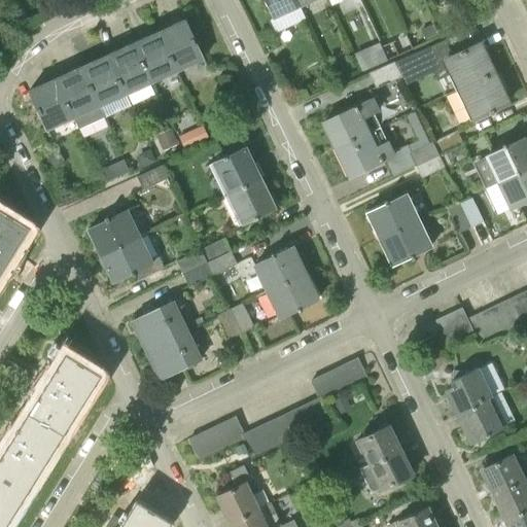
[(302,5),(300,0),(267,0),(275,18),(302,5)]
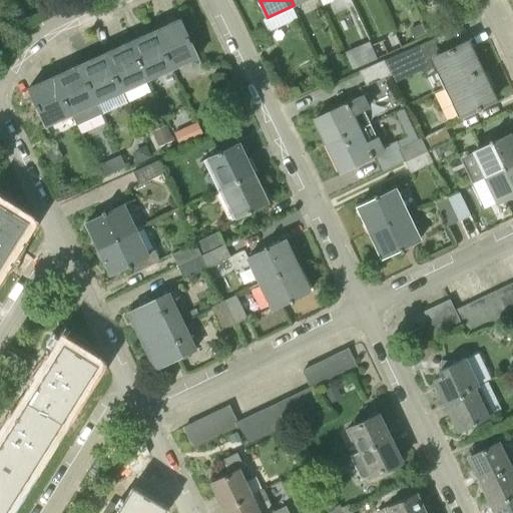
[(180,18),(156,29),(173,68),(198,57),(180,18)]
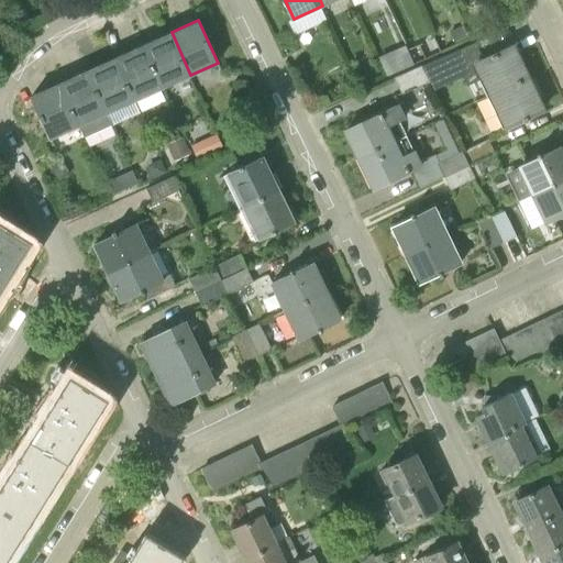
[(455,43),(468,37),(462,25),(450,31),(455,43)]
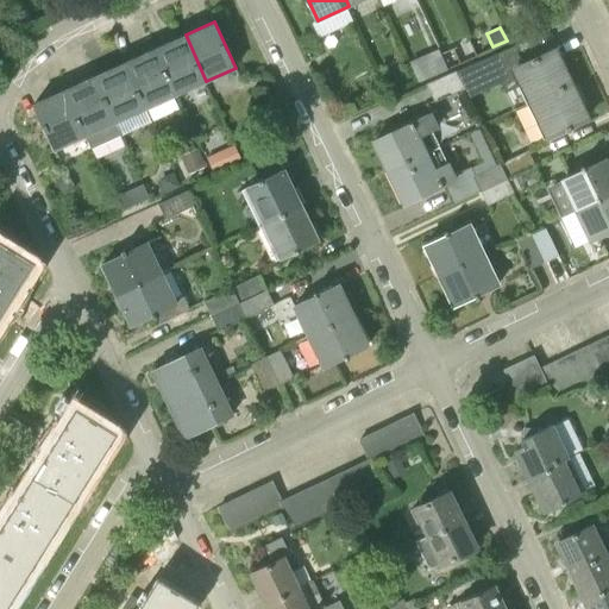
[(206,81),(186,35),(155,49),(176,94),(206,81)]
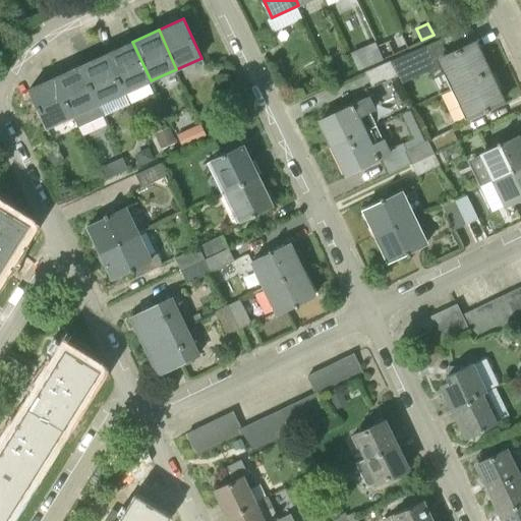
[(445,73),(452,89),(490,70),(476,42),(447,56),(440,39),(391,61),(397,75),(401,84),(427,71),(430,79),(445,73)]
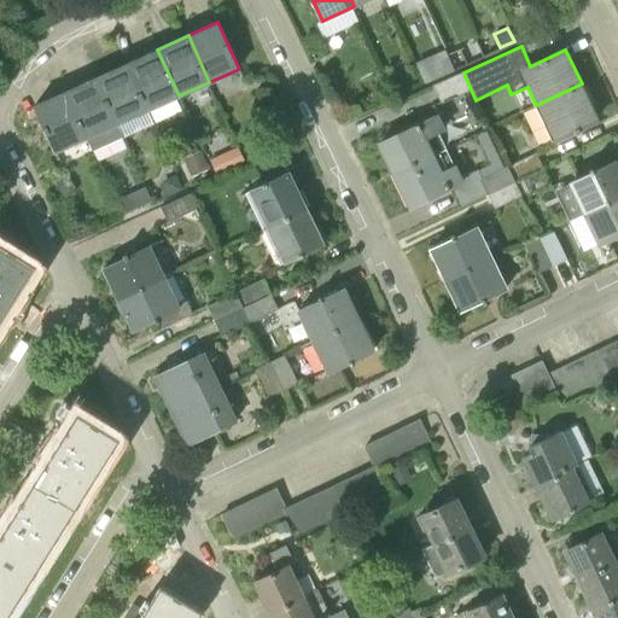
[(179,95),(157,50),(128,63),(149,110),(179,95)]
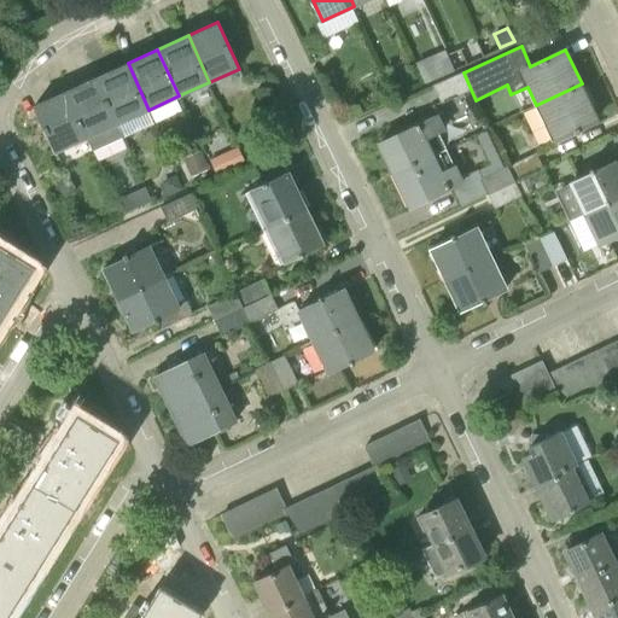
[(155,122),(149,110),(128,63),(97,77),(124,136),(155,122)]
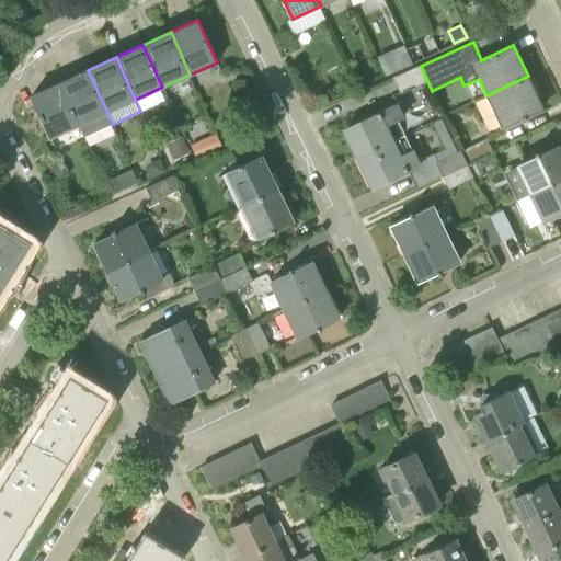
[(427,81),(421,66),(395,78),(401,93),(427,81)]
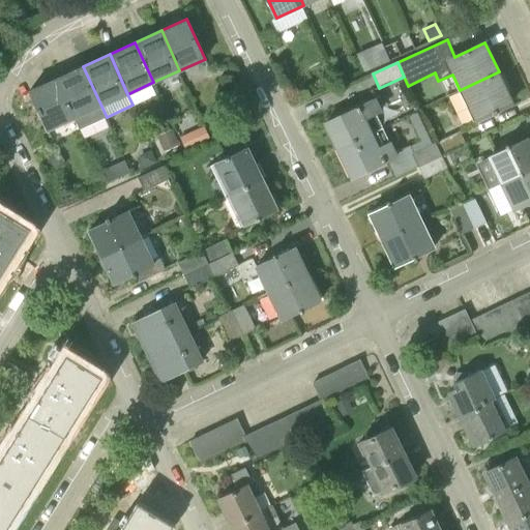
[(107,117),(83,66),(58,78),(76,117),(81,128),(107,117)]
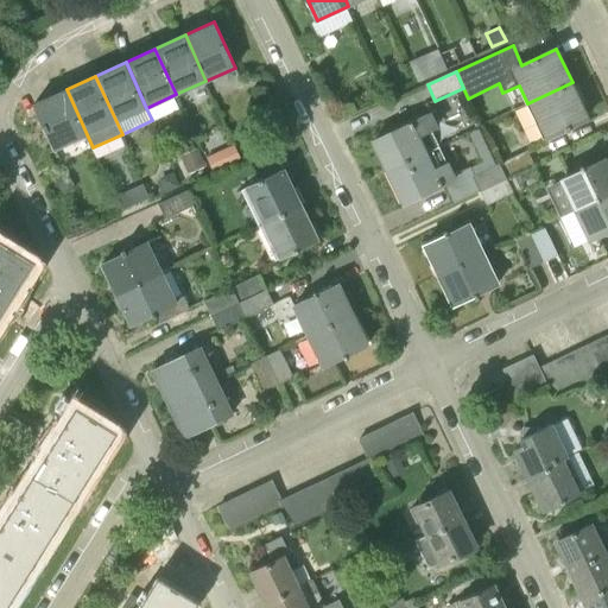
[(572,82),(527,103),(544,139),(567,127),(568,131),(572,130),(571,126),(589,118),(572,82)]
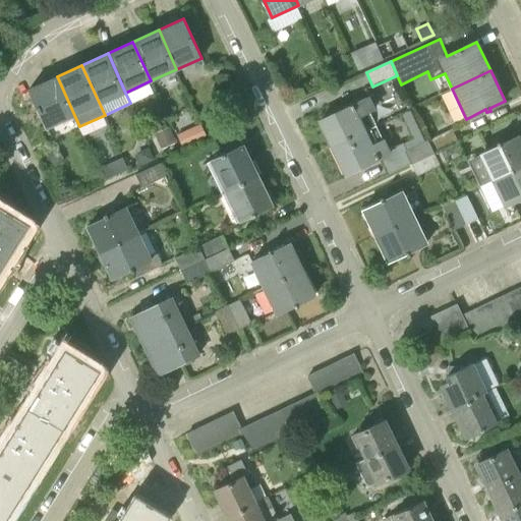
[(74,115),(57,76),(30,89),(47,127),(74,115)]
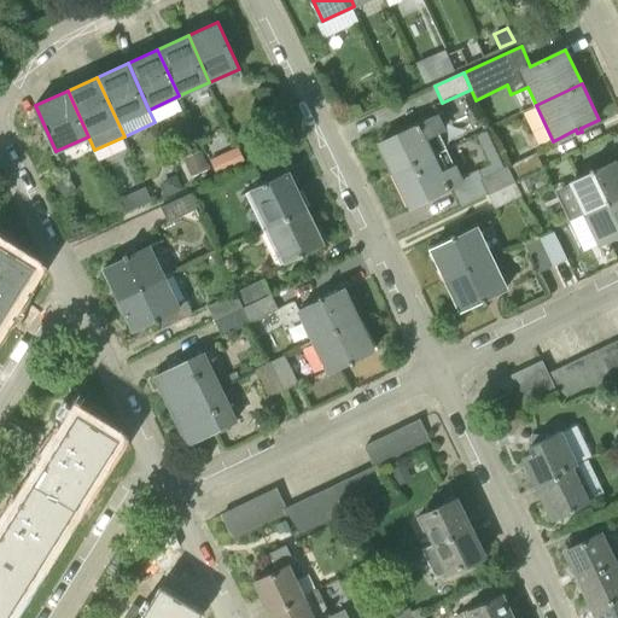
[(438,115),(382,141),(396,173),(433,155),(447,149),(439,133),(445,129),(438,115)]
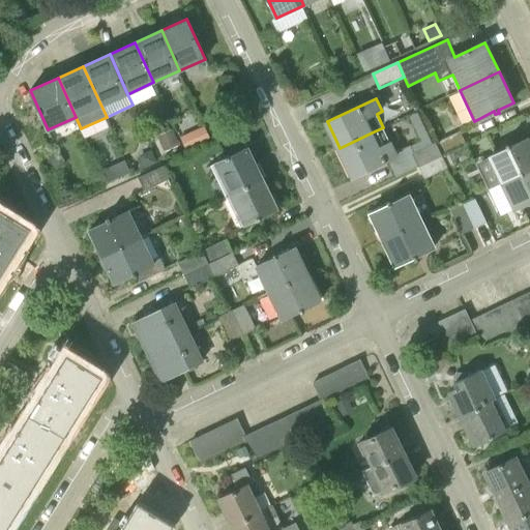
[(210,139),(204,125),(180,137),(186,149),(210,139)]
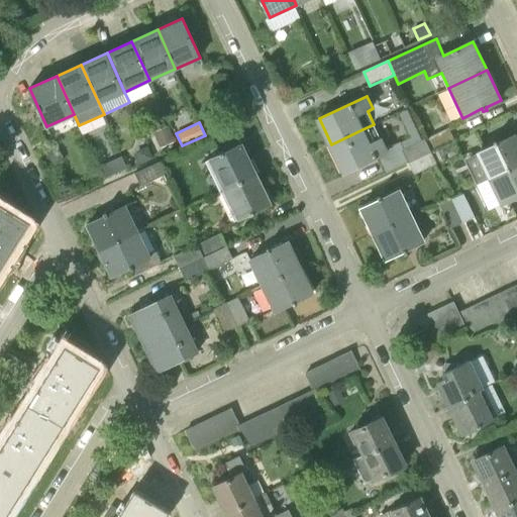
[(363,129),(331,144),(344,172),(379,157),(387,152),(385,148),(381,138),(374,124),(363,129)]
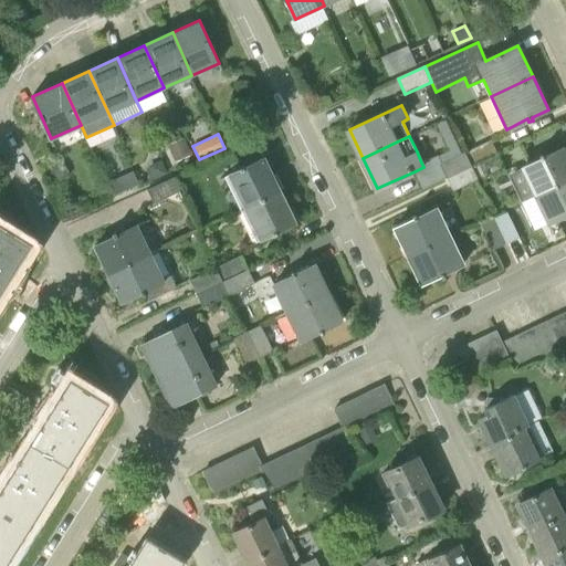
[(176,161),(192,154),(185,137),(167,145),(176,161)]
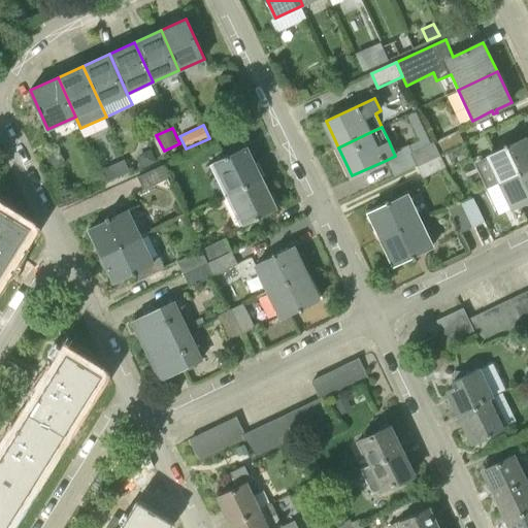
[(458,129),(433,140),(439,154),(464,142),(458,129)]
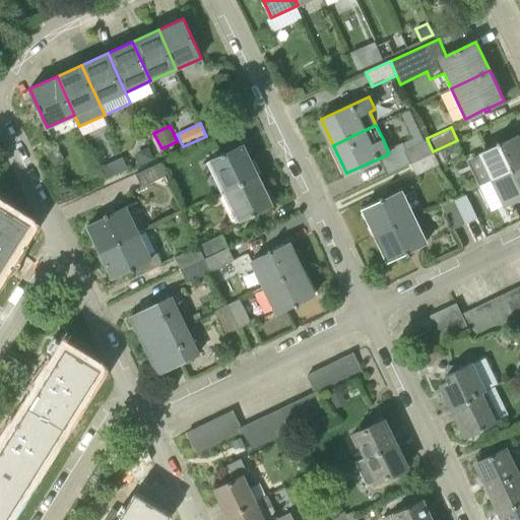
[(481,153),(493,178),(519,165),(519,135),(502,143),(500,140),(497,142),(498,145),(481,153)]
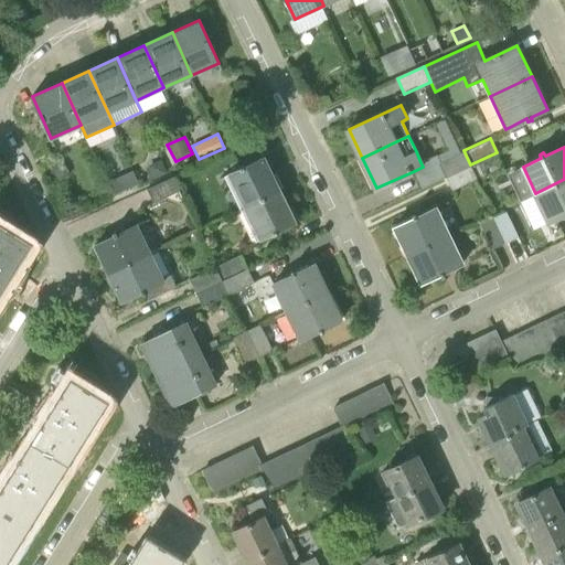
[(470,164),(464,150),(460,152),(438,162),(445,177),(470,164)]
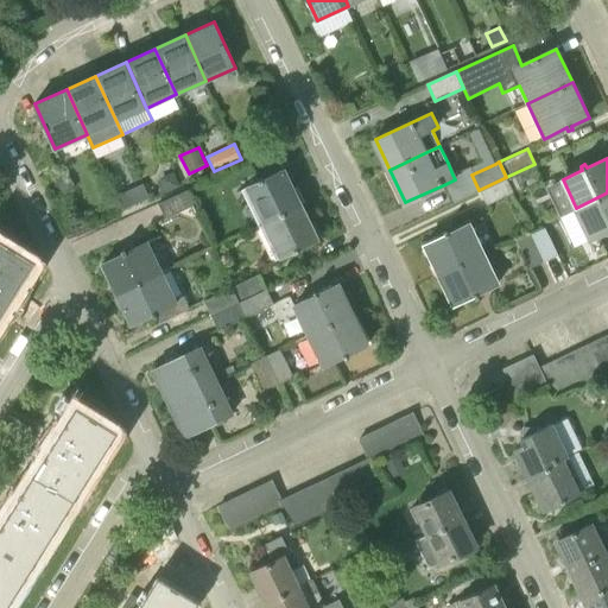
[(534,164),(506,177),(514,192),(542,179),(534,164)]
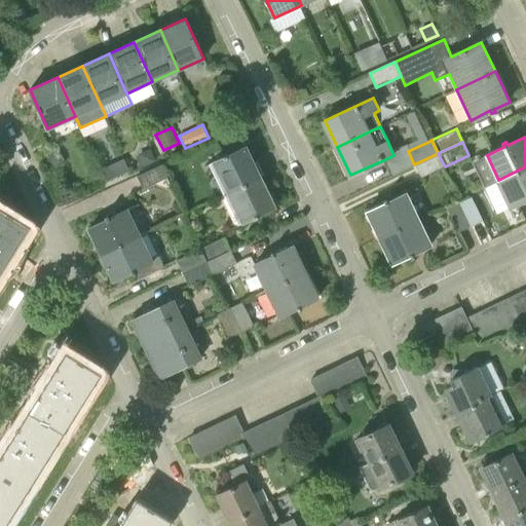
[(408,151),(405,145),(391,151),(393,155),(385,159),(392,175),(414,164),(408,151)]
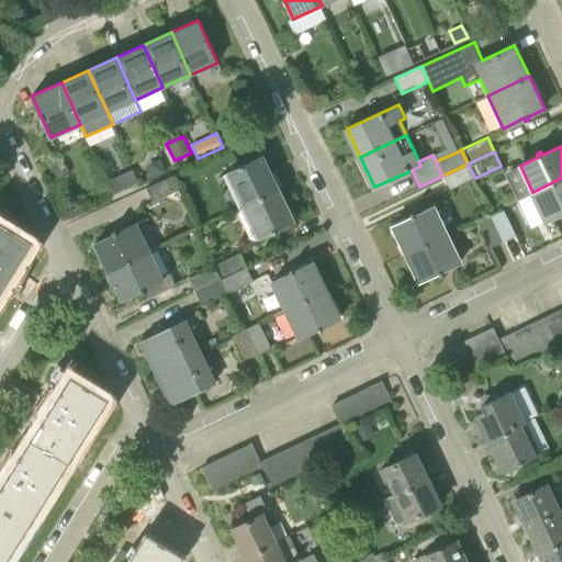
[(228,173),(224,176),(229,188),(234,186),(236,190),(244,206),(279,190),(263,156),(244,166),(243,165),(238,166),(239,168),(228,173)]
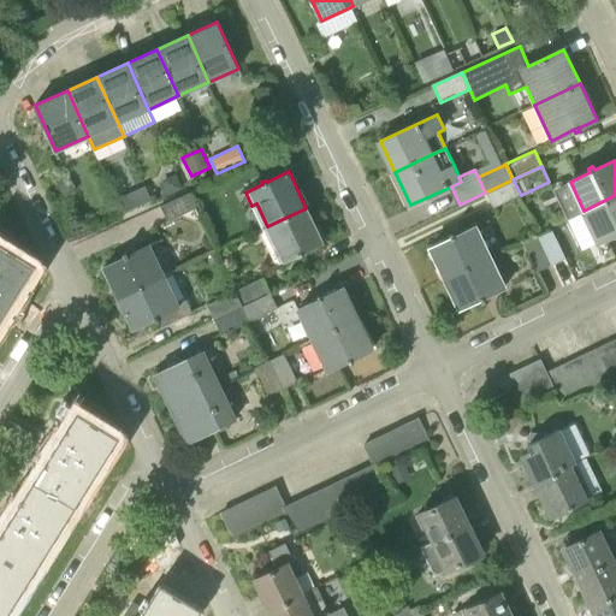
[(183,188),(176,173),(163,181),(169,195),(183,188)]
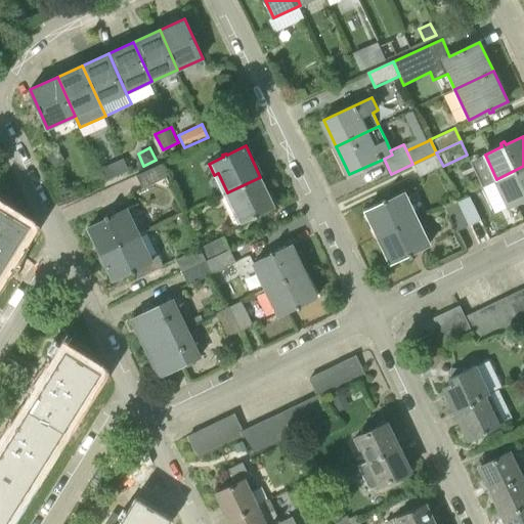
[(53,167),(64,163),(59,150),(48,156),(53,167)]
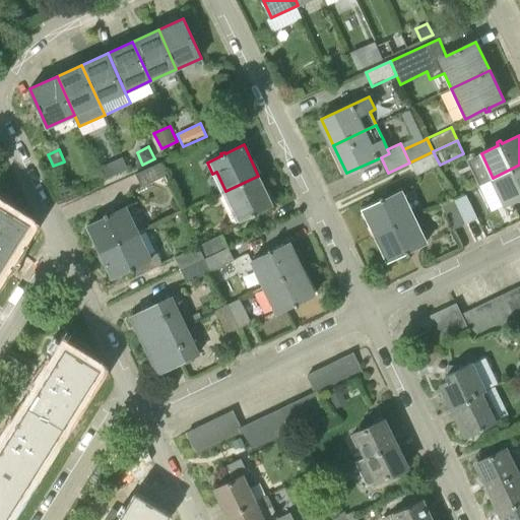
[(440,165),(433,151),(409,163),(415,176),(440,165)]
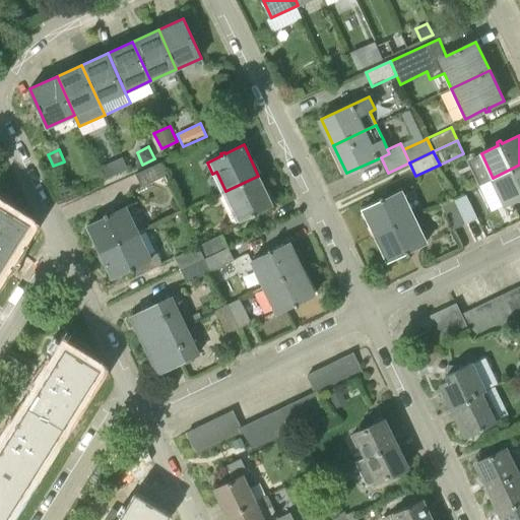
[(123,156),(112,161),(117,174),(129,169),(123,156)]
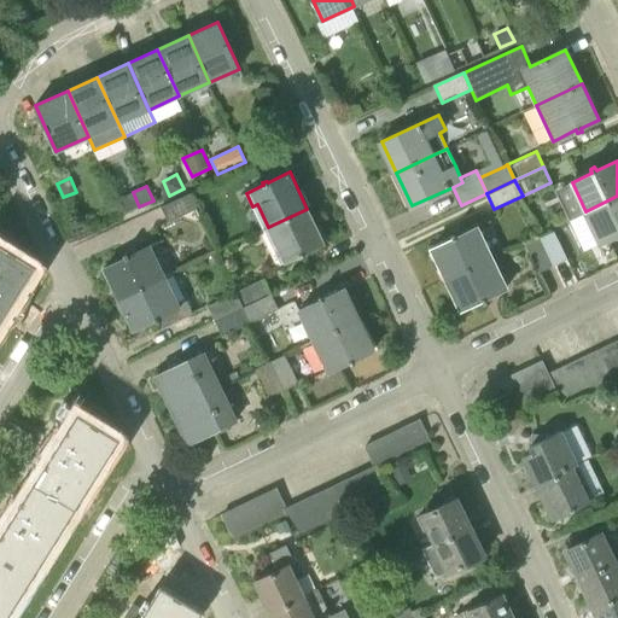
[(169,223),(196,211),(188,196),(162,208),(169,223)]
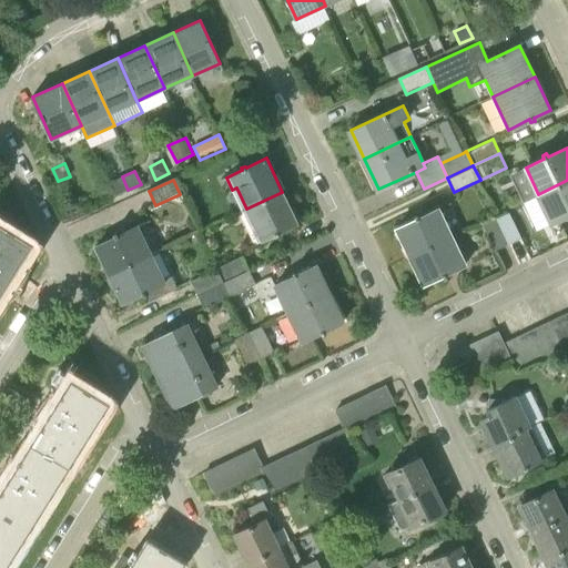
[(567,180),(538,194),(553,223),(567,215),(567,180)]
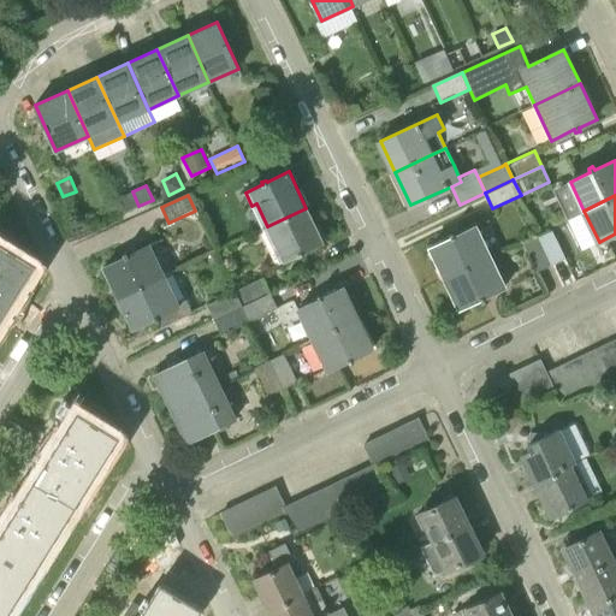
[(267,226),(262,229),(271,246),(276,243),(284,261),(297,254),(298,255),(303,254),(302,252),(323,242),(306,208),(267,226)]
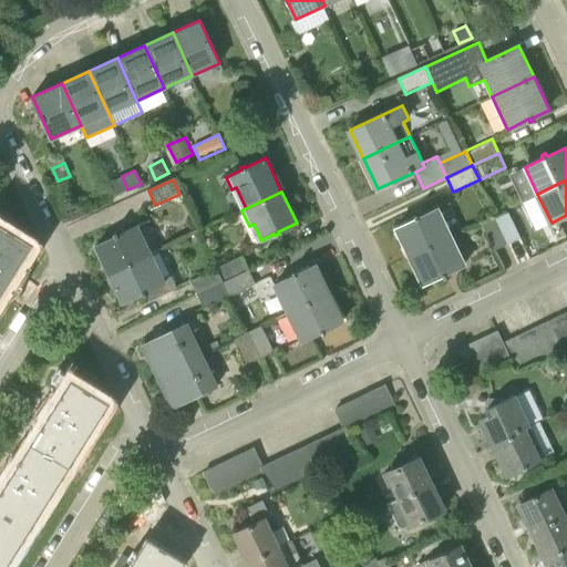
[(409,256),(451,235),(439,208),(419,217),(418,214),(414,215),(415,218),(395,228),(409,256)]
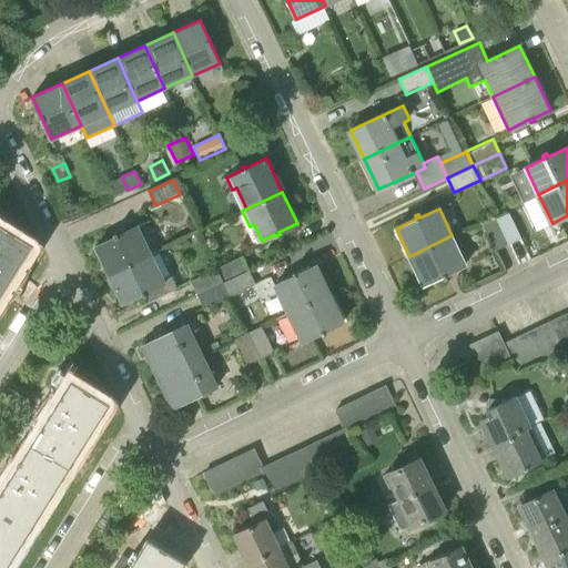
[(511,213),(497,220),(509,244),(523,237),(511,213)]
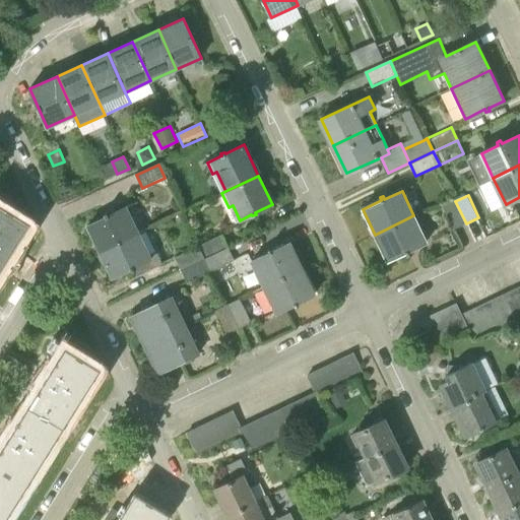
[(466,223),(455,201),(443,206),(453,229),(466,223)]
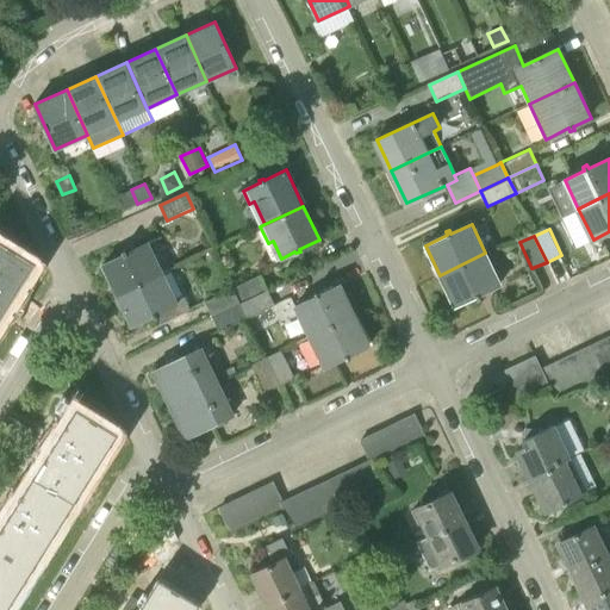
[(0,318),(1,319),(29,275),(26,274),(32,265),(35,266),(36,262),(0,240),(0,318)]
